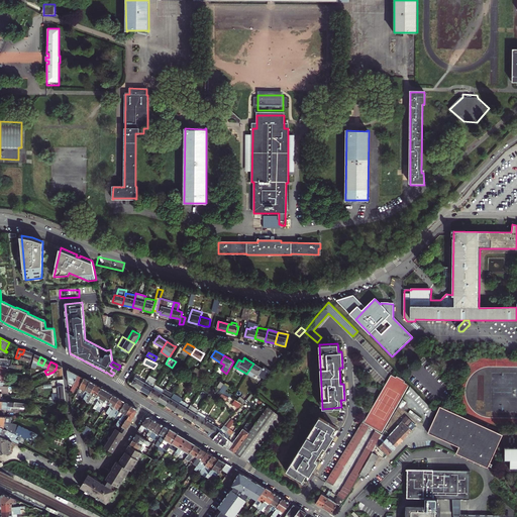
[(260,367),(253,364),(246,374),(252,378),(254,374),(264,378),(270,370),(264,366),(262,369),(260,367)]
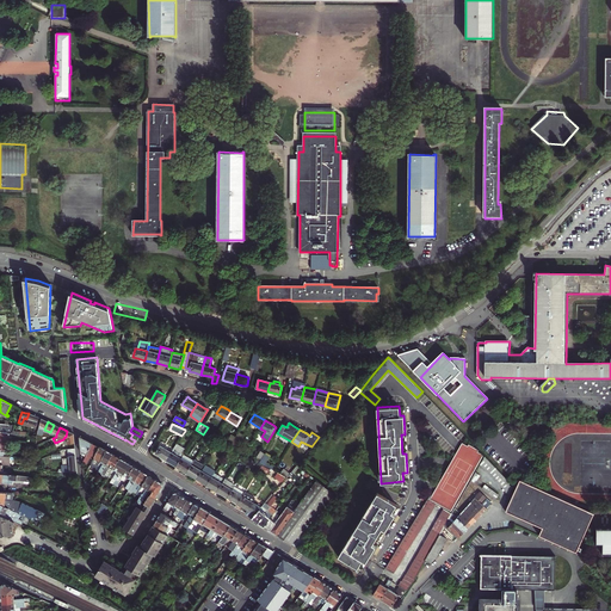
[(226,443),(230,445),(236,437),(232,434),(226,443)]
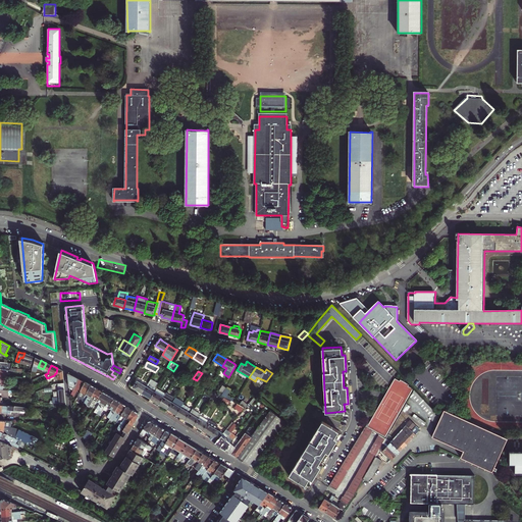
[(73,388),(79,378),(75,376),(68,373),(70,396),(73,388)]
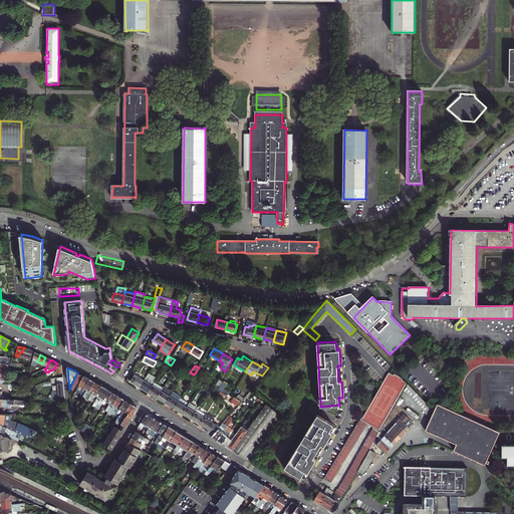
[(202,369),(199,367),(194,374),(198,376),(202,369)]
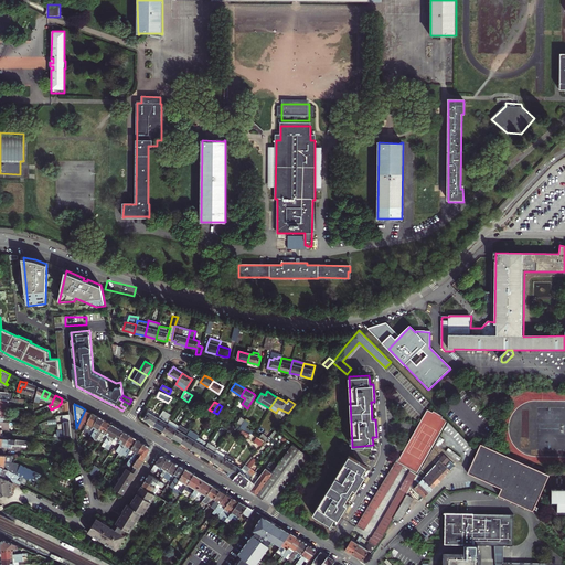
[(89,412),(85,409),(80,420),(76,428),(80,429),(83,423),(86,425),(92,413),(89,412)]
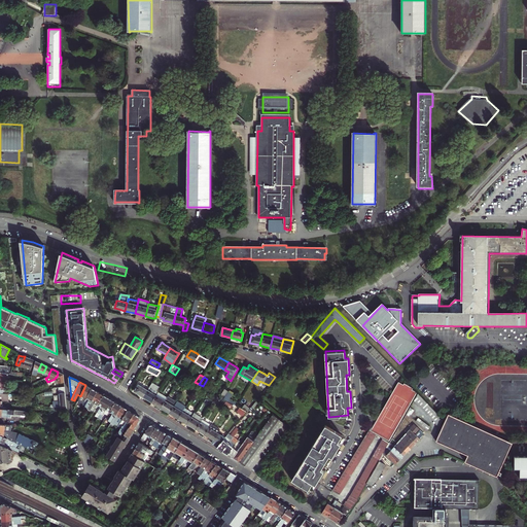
[(147,390),(143,397),(148,399),(152,402),(157,393),(159,392),(157,391),(160,387),(152,383),(147,390)]
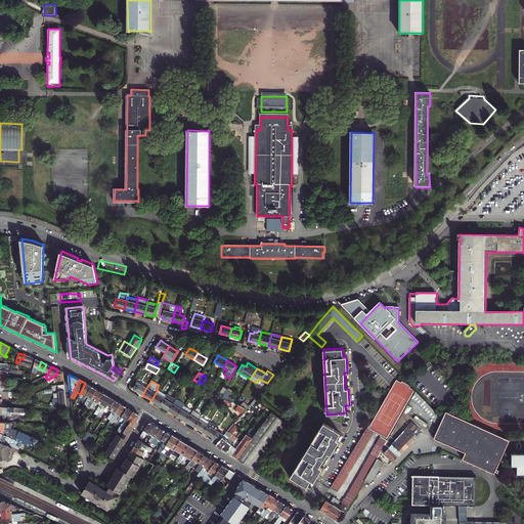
[(412,394),(416,390),(410,385),(402,382),(402,383),(397,381),(387,397),(372,424),(369,429),(387,439),(412,394)]
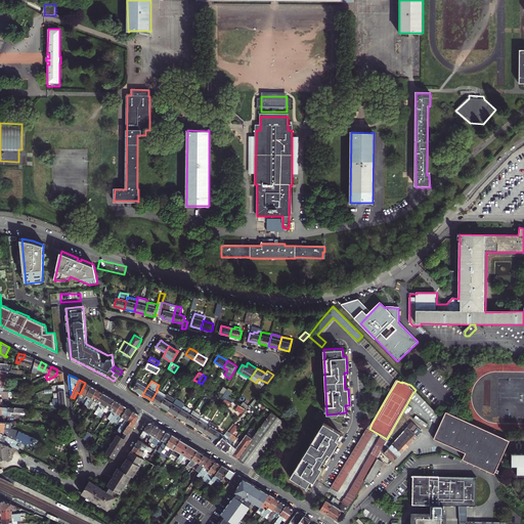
[(89,385),(85,383),(80,394),(76,401),(82,404),(82,403),(91,386),(89,385)]
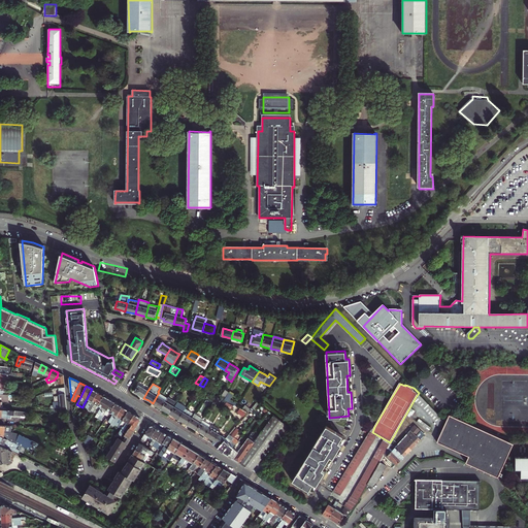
[(140,395),(143,398),(147,391),(139,386),(135,392),(140,395)]
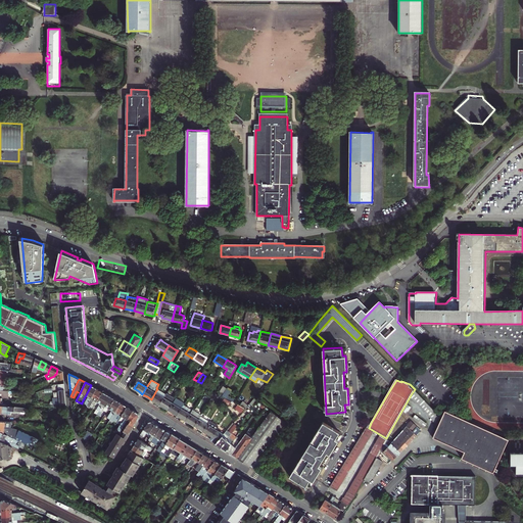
[(30,392),(39,387),(38,384),(34,385),(30,387),(30,392)]
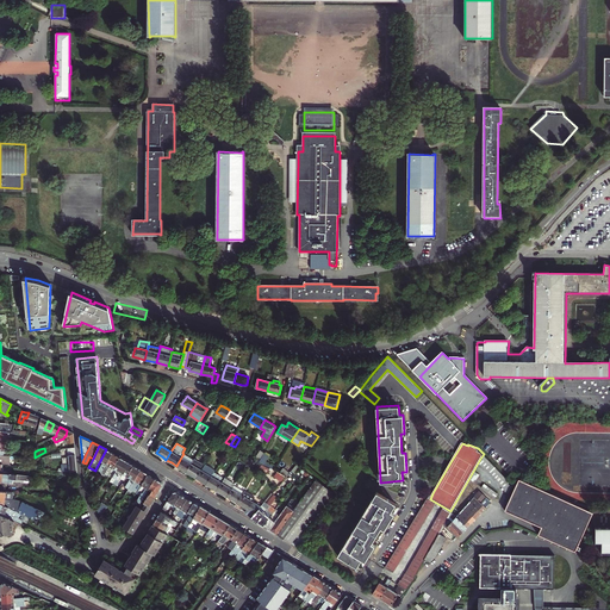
[(110,452),(106,449),(95,470),(100,473),(100,472),(112,453),(110,452)]
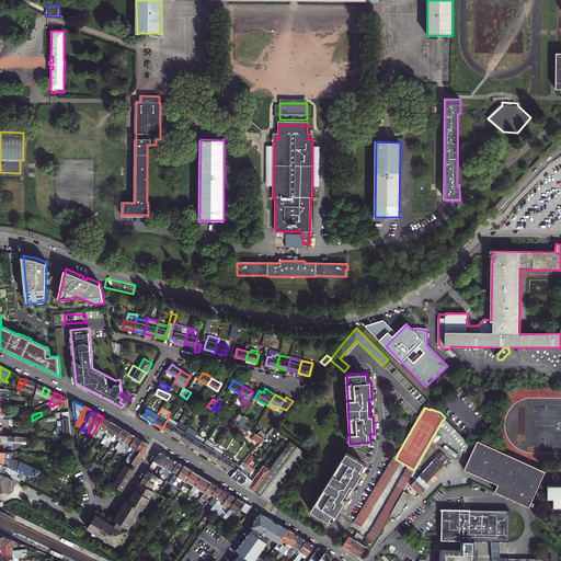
[(107,419),(103,416),(92,434),(95,436),(94,437),(99,439),(102,434),(110,421),(107,419)]
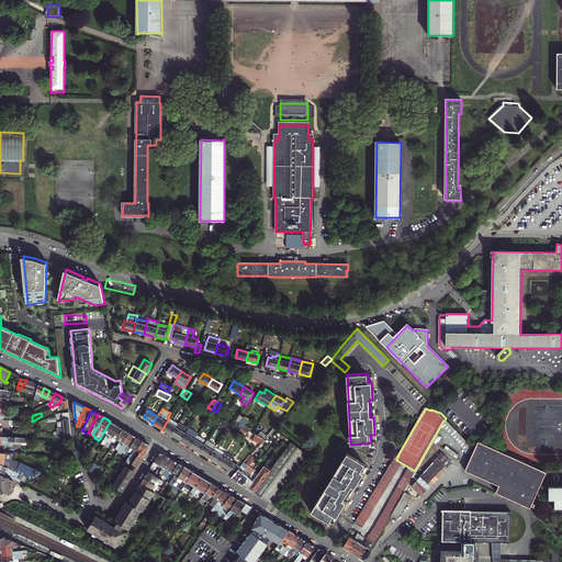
[(171,435),(178,425),(168,419),(163,429),(168,433),(171,435)]
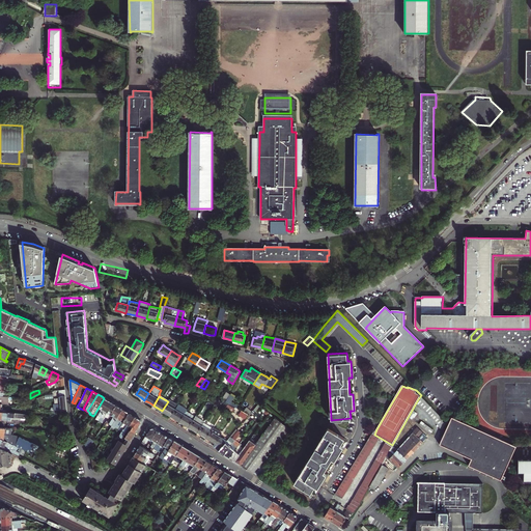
[(98,415),(101,417),(110,401),(108,400),(104,398),(96,411),(100,413),(98,415)]
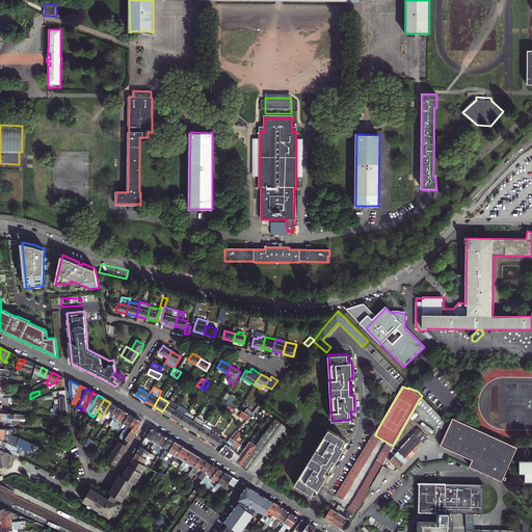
[(169,399),(168,402),(162,411),(167,415),(171,417),(179,405),(169,399)]
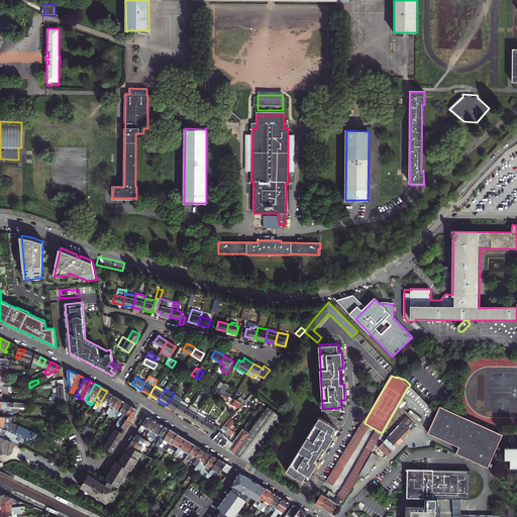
[(220,394),(213,389),(209,395),(212,397),(213,395),(218,398),(220,394)]
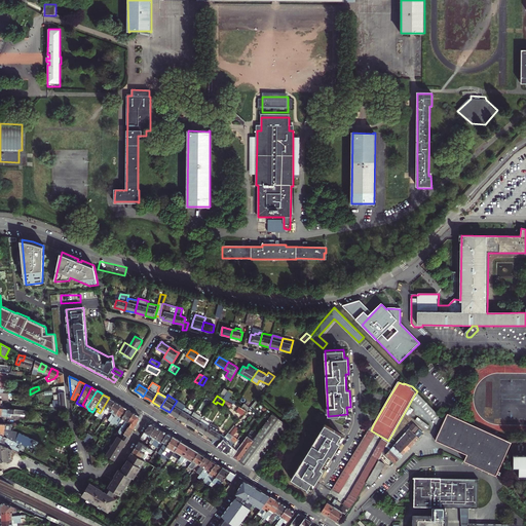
[(104,412),(107,414),(115,401),(112,400),(109,398),(100,413),(98,416),(101,418),(104,412)]
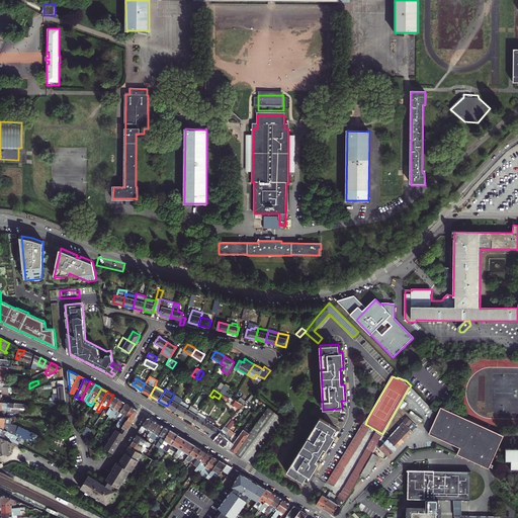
[(171,409),(175,412),(182,401),(183,400),(174,394),(174,395),(167,406),(171,409)]
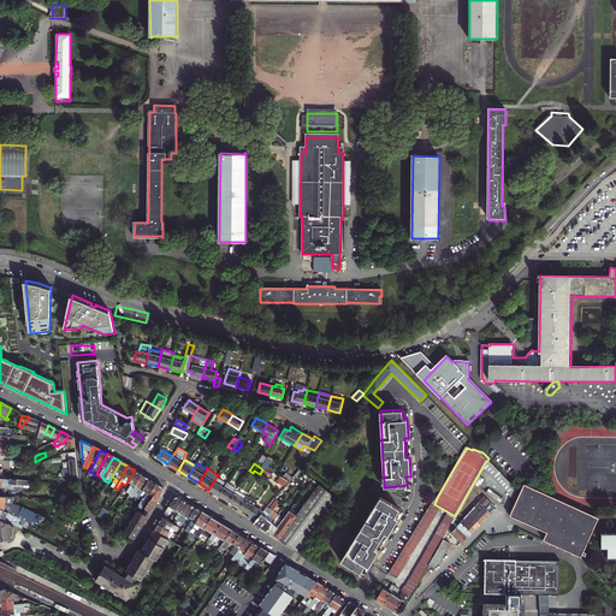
[(130,493),(142,474),(140,473),(135,469),(125,485),(129,487),(126,491),(130,493)]
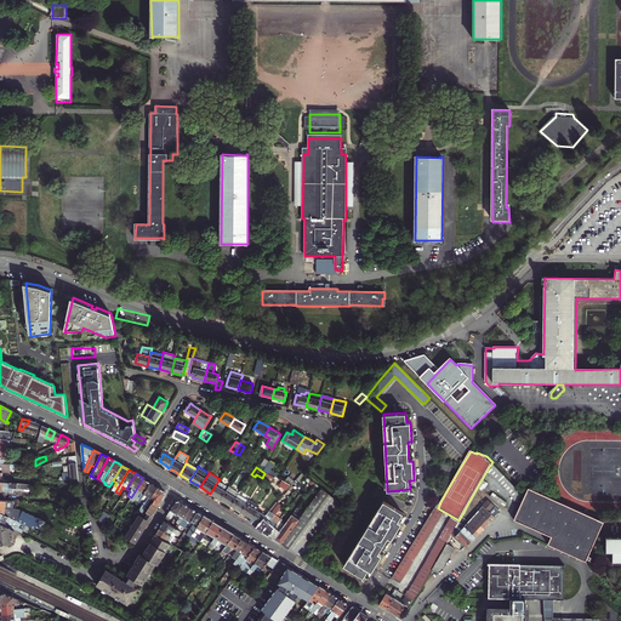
[(137,495),(141,497),(151,483),(148,480),(143,478),(131,497),(135,500),(137,495)]
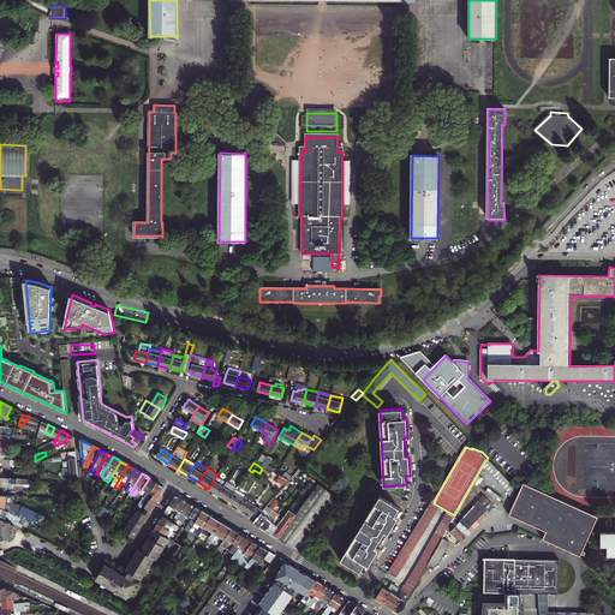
[(1,477),(0,476),(0,484),(0,485),(9,487),(9,482),(11,482),(11,483),(23,484),(24,479),(4,477),(1,477)]
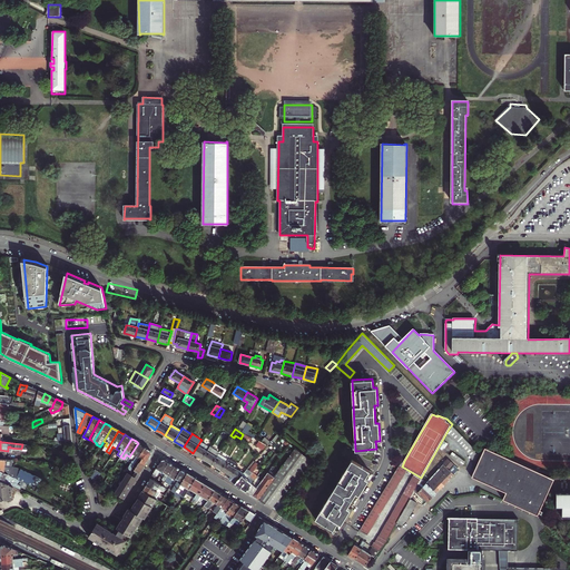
[(199,457),(203,459),(209,446),(200,441),(193,453),(199,457)]
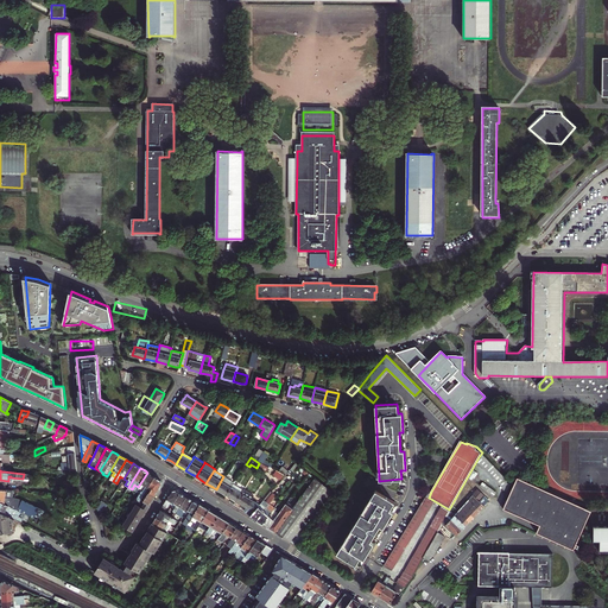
[(147,473),(138,487),(135,492),(139,493),(137,498),(138,500),(139,501),(140,499),(143,495),(146,491),(154,476),(152,475),(147,473)]
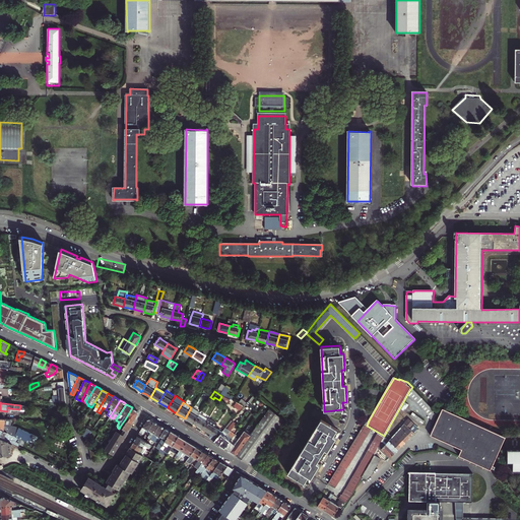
[(132,407),(125,419),(127,421),(132,425),(139,414),(138,411),(135,409),(132,407)]
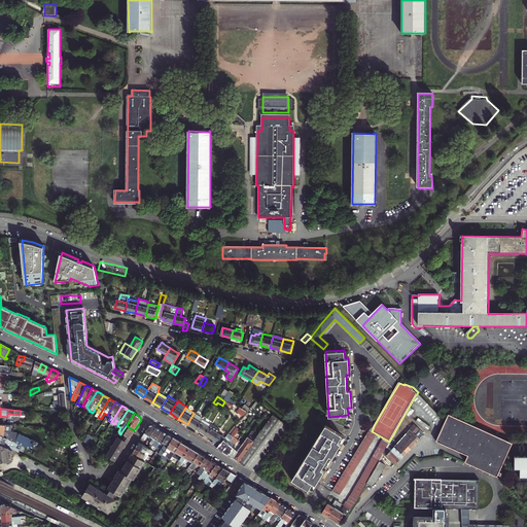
[(194,427),(197,429),(202,420),(203,419),(194,413),(187,424),(194,427)]
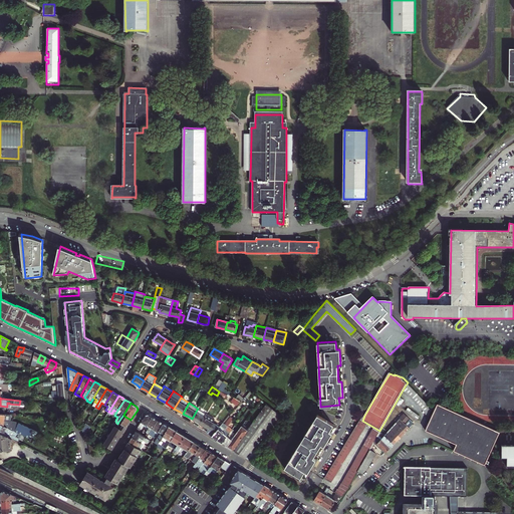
[(248,428),(231,450),(238,454),(245,458),(246,458),(254,448),(254,447),(280,417),(265,404),(254,419),(262,425),(258,429),(255,433),(248,428)]
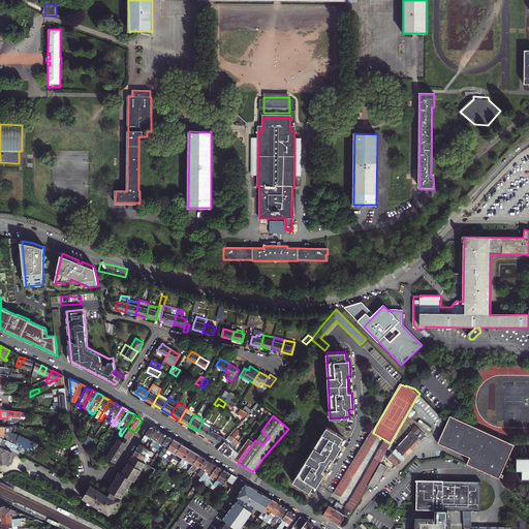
[(514,444),(449,415),(446,423),(437,442),(469,457),(466,464),(499,477),(509,454),(514,444)]
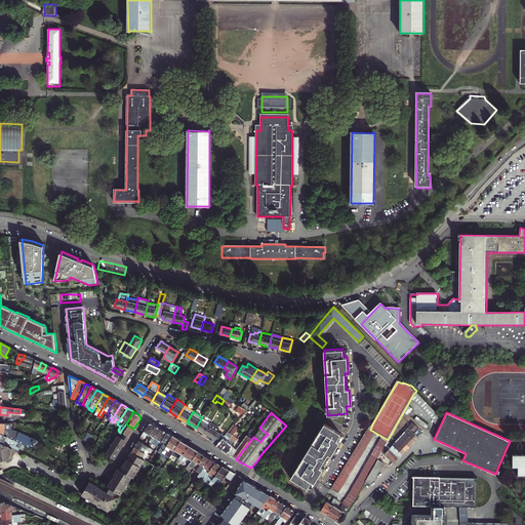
[(210,423),(201,418),(196,428),(201,431),(204,433),(210,423)]
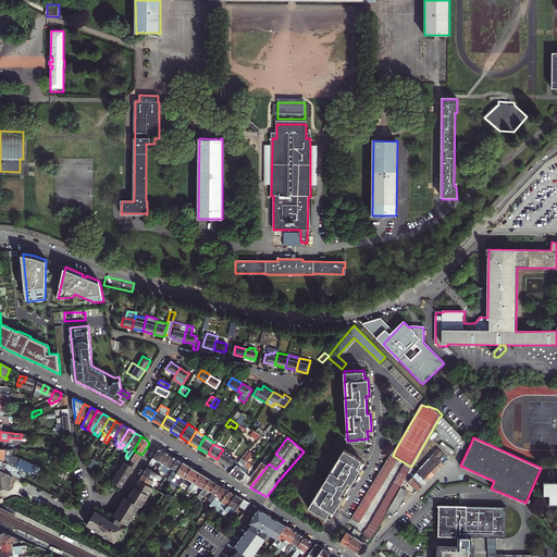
[(7,448),(0,447),(0,458),(12,465),(34,475),(36,473),(33,472),(36,466),(21,458),(20,461),(15,459),(14,461),(10,461),(10,459),(11,456),(12,455),(13,452),(12,450),(12,449),(7,448)]
